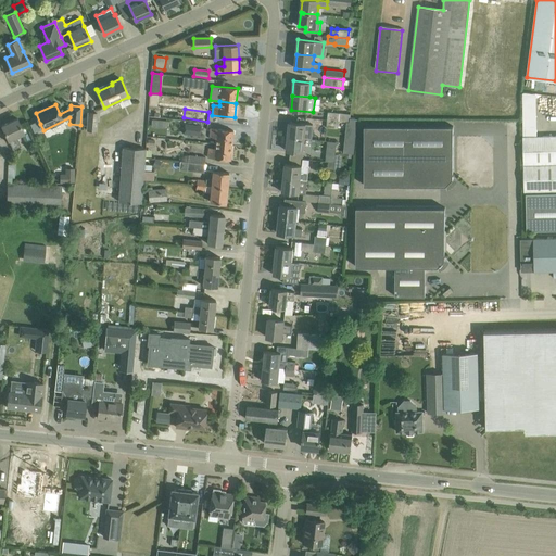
[(327,119),(338,121),(339,112),(328,111),(327,119)]
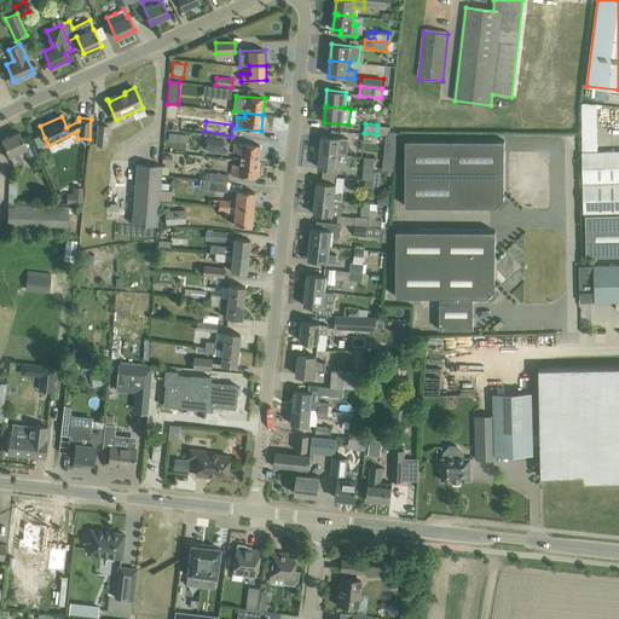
[(97,145),(106,145),(109,126),(99,125),(97,145)]
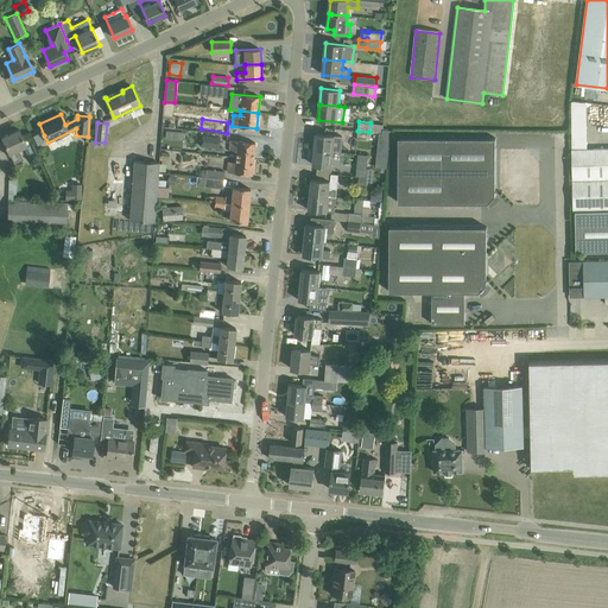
[(26,145),(24,140),(19,130),(2,138),(14,164),(23,159),(18,149),(26,145)]
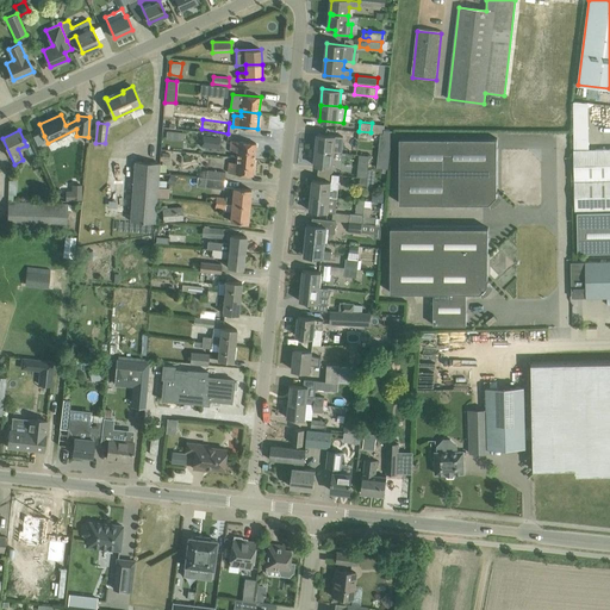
[(359,139),(371,141),(371,132),(359,131),(359,139)]
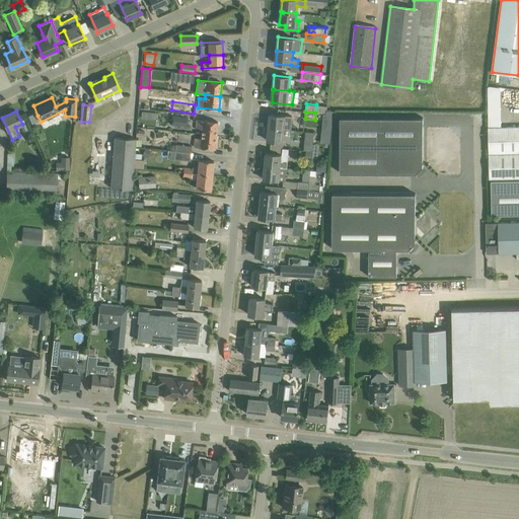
[(34,114),(28,116),(31,124),(38,121),(34,114)]
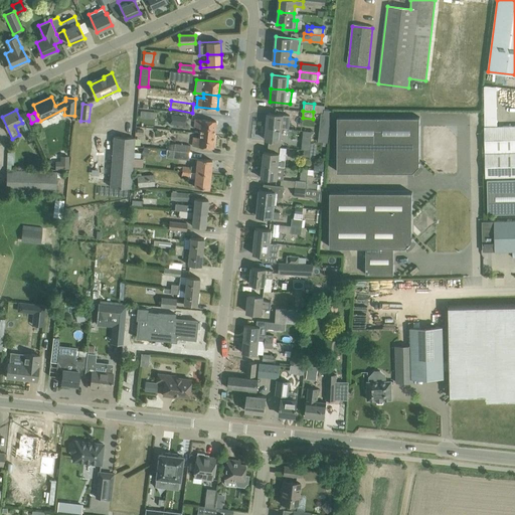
[(169,124),(185,126),(186,117),(171,114),(169,124)]
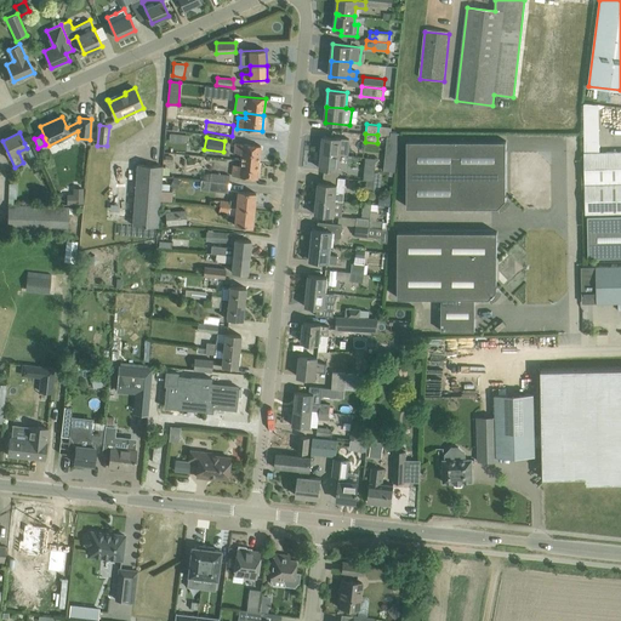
[(323,137),(322,153),(341,154),(349,155),(351,140),(323,137)]
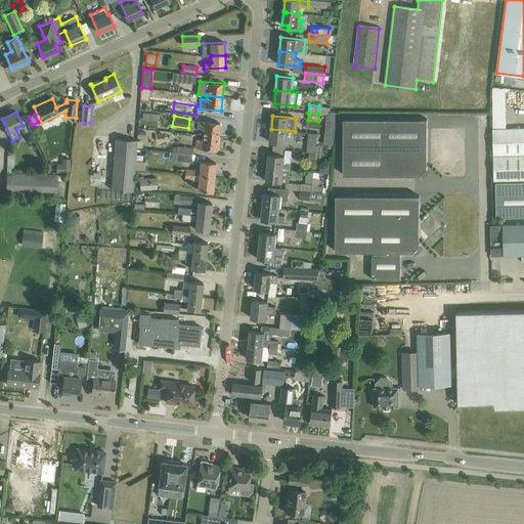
[(344,174),(421,175),(427,168),(427,119),(344,119),(344,174)]
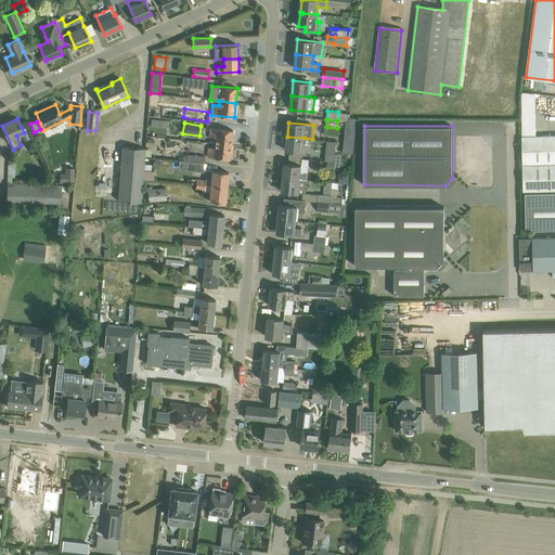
[(216,138),(215,143),(231,145),(233,130),(210,128),(209,138),(216,138)]
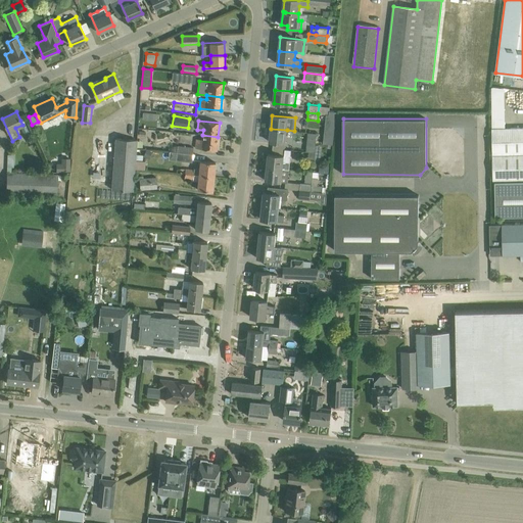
[(522,127),(492,129),(494,183),(522,181),(522,127)]
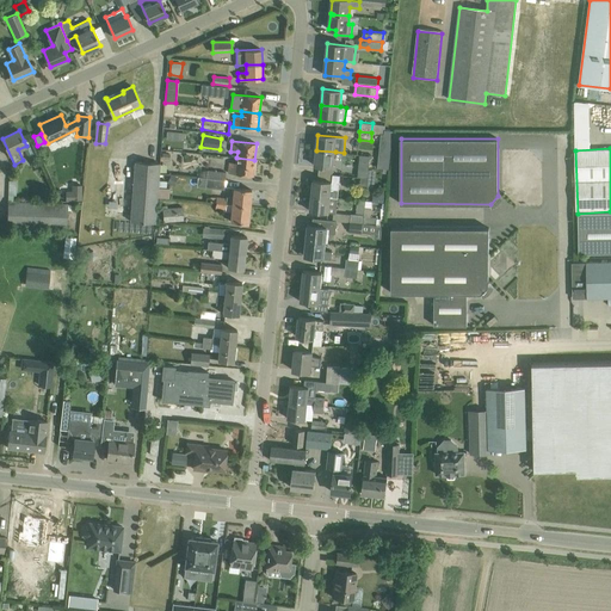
[(335,152),(316,150),(315,166),(333,167),(335,152)]
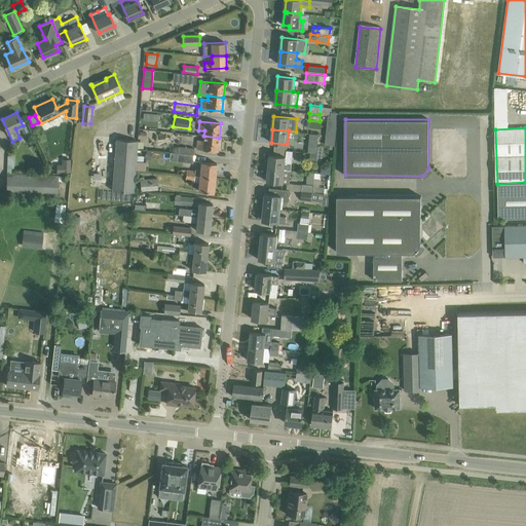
[(219,138),(203,136),(203,140),(197,140),(196,149),(218,151),(219,138)]
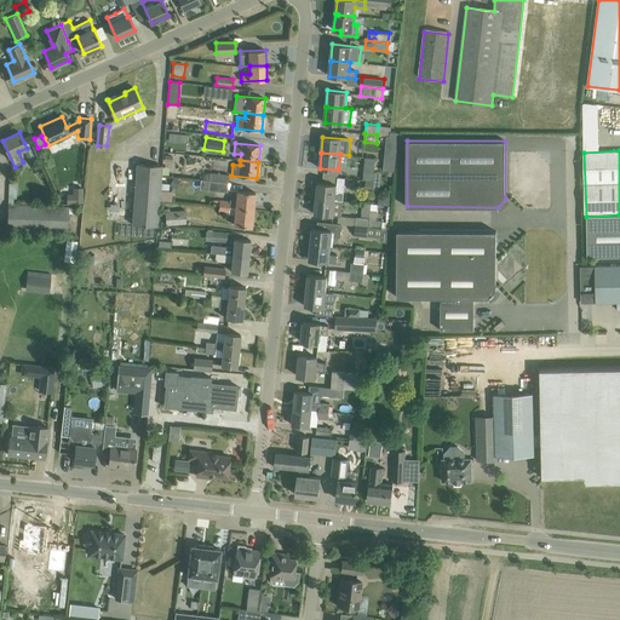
[(162,173),(162,166),(137,164),(132,225),(159,227),(162,173)]
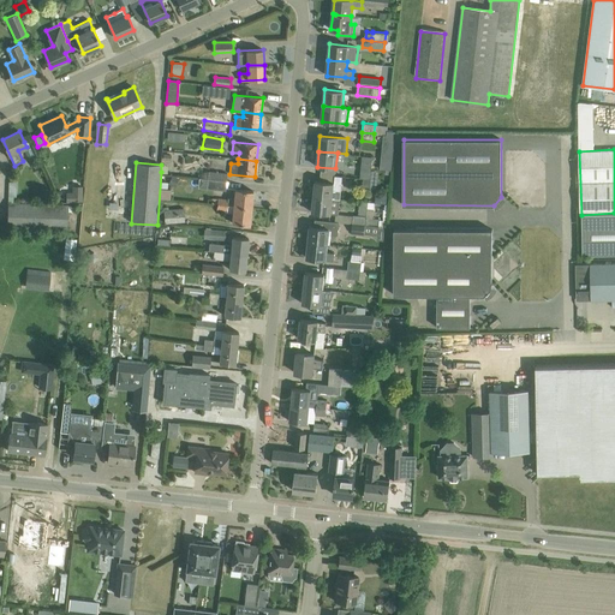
[(227,173),(209,171),(208,179),(227,180),(227,173)]
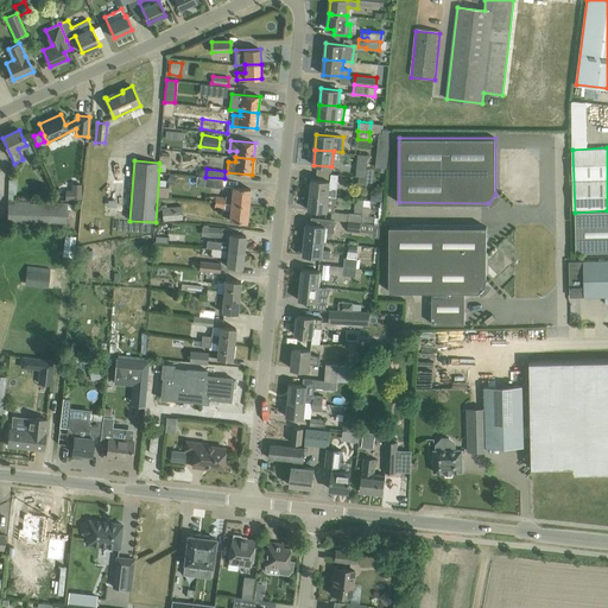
[(170,173),(166,182),(173,185),(177,177),(170,173)]
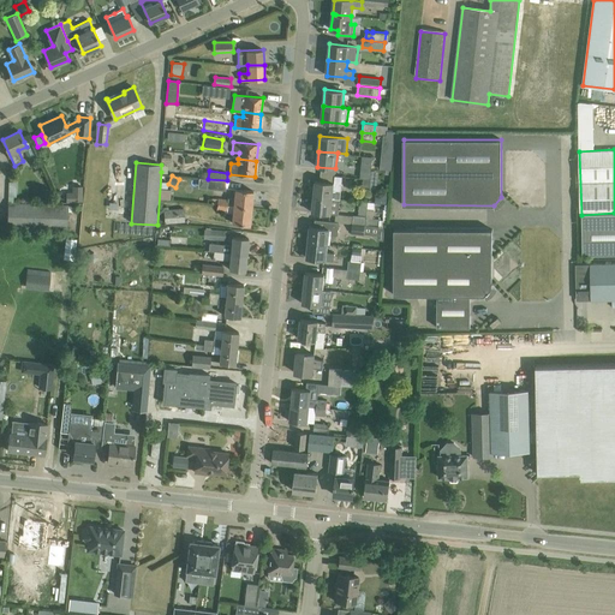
[(315,181),(314,197),(340,199),(342,177),(335,175),(334,183),(315,181)]
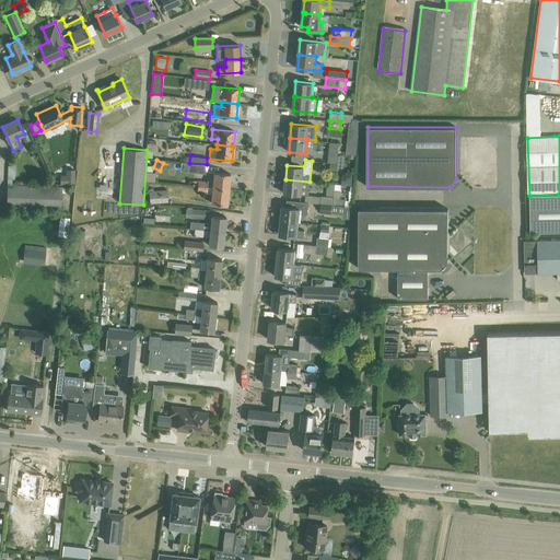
[(207,164),(189,163),(188,171),(206,173),(207,164)]
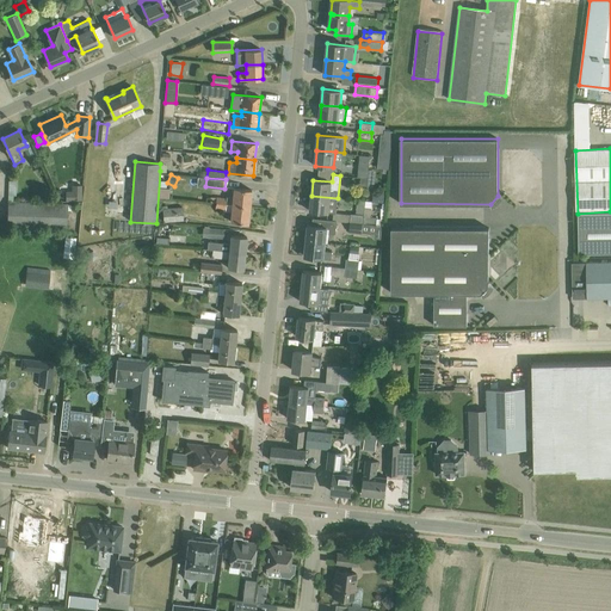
[(66,198),(81,199),(81,183),(72,183),(73,189),(66,189),(66,198)]
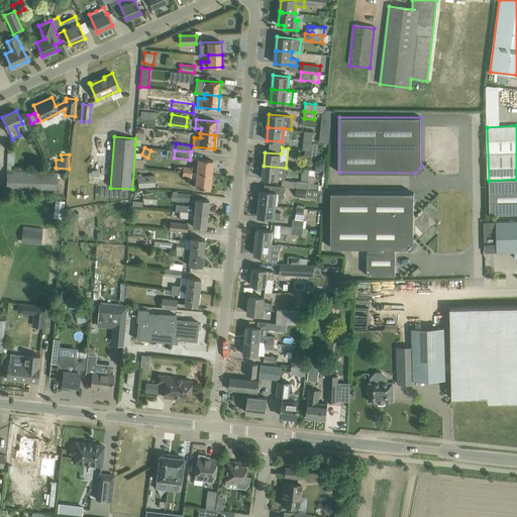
[(183,168),(183,172),(211,175),(213,161),(198,159),(197,167),(192,167),(192,168),(183,168)]
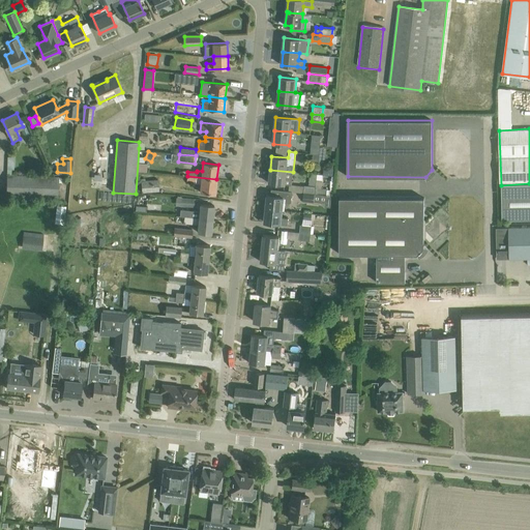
[(324,167),(323,175),(333,176),(334,168),(324,167)]
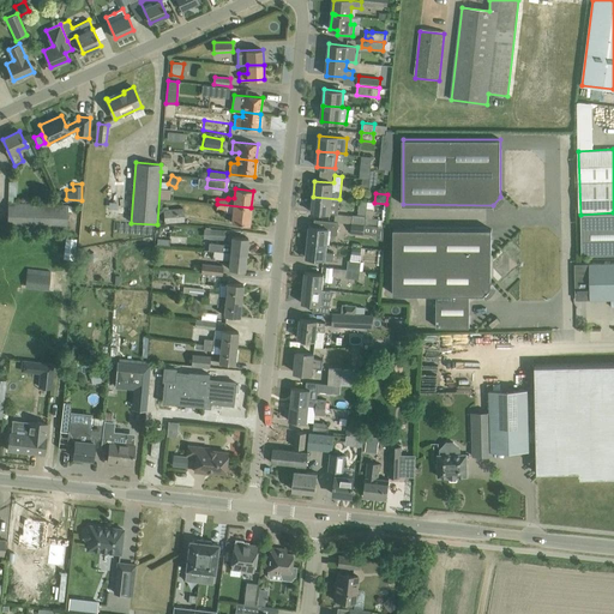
[(313,197),(312,212),(335,215),(338,215),(338,214),(339,199),(313,197)]
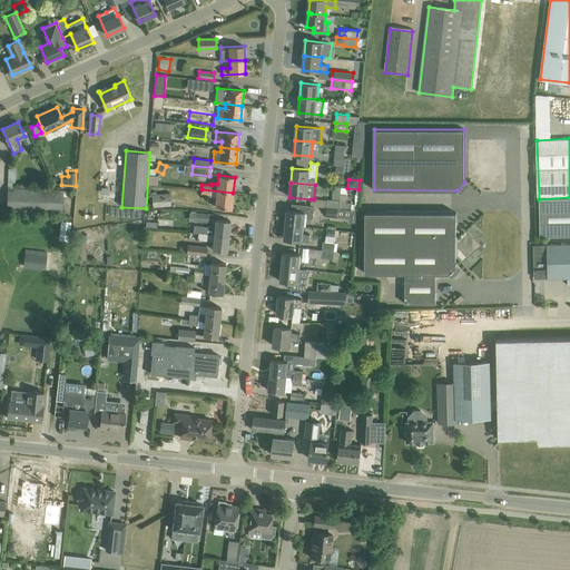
[(7,210),(62,213),(64,190),(8,188),(7,210)]
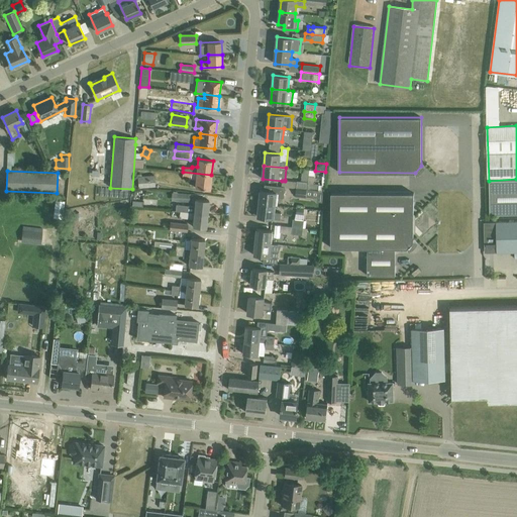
[(211,175),(183,172),(182,176),(191,177),(191,179),(196,180),(195,187),(210,189),(211,175)]
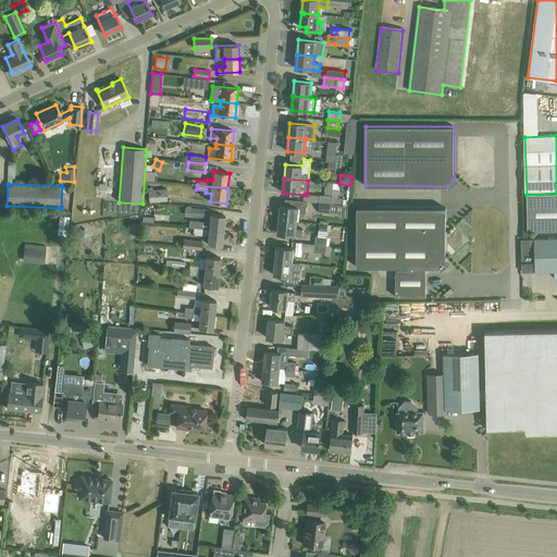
[(148,190),(149,202),(168,200),(166,188),(148,190)]
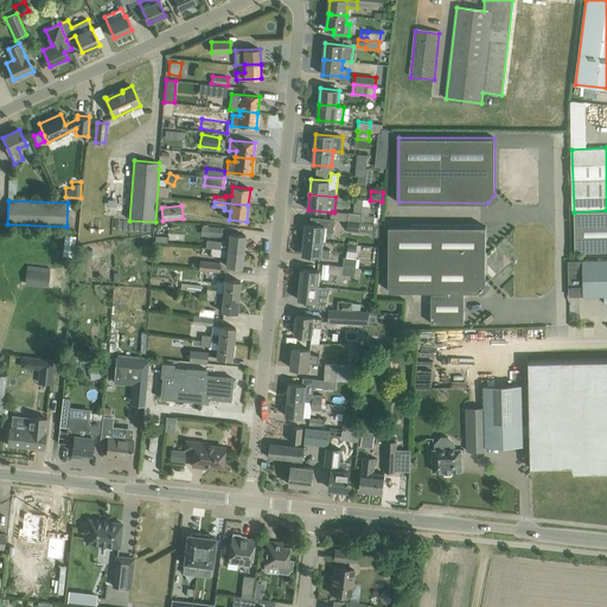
[(606,210),(574,212),(575,251),(606,250),(606,210)]
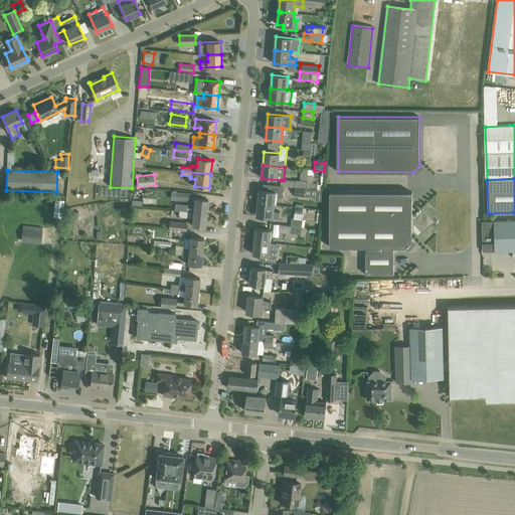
[(296,181),(295,187),(306,188),(307,181),(300,180),(296,180),(296,181)]
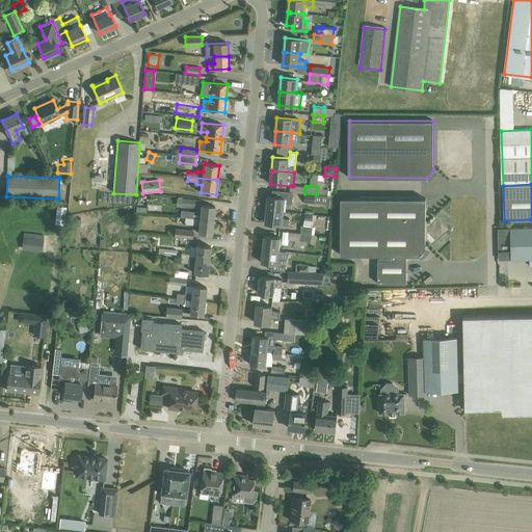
[(268,196),(267,210),(284,211),(286,211),(287,204),(291,205),(293,203),(294,192),(276,190),(275,196),(268,196)]
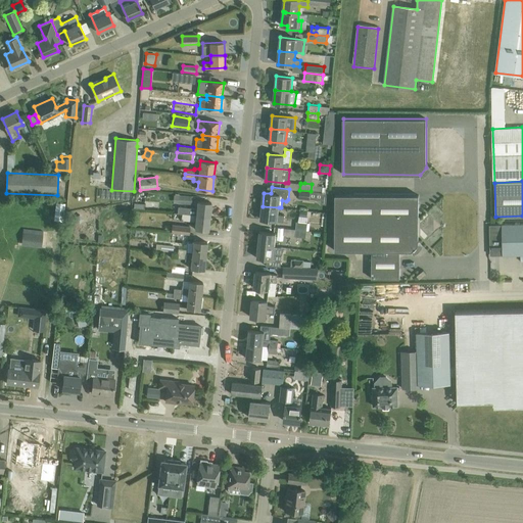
[(311,191),(299,190),(299,197),(310,198),(311,191)]
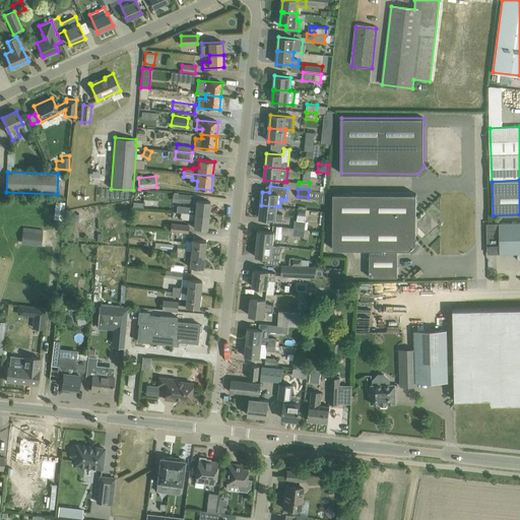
[(334,194),(333,249),(370,249),(370,277),(397,277),(398,249),(409,250),(416,243),(416,194),(334,194)]
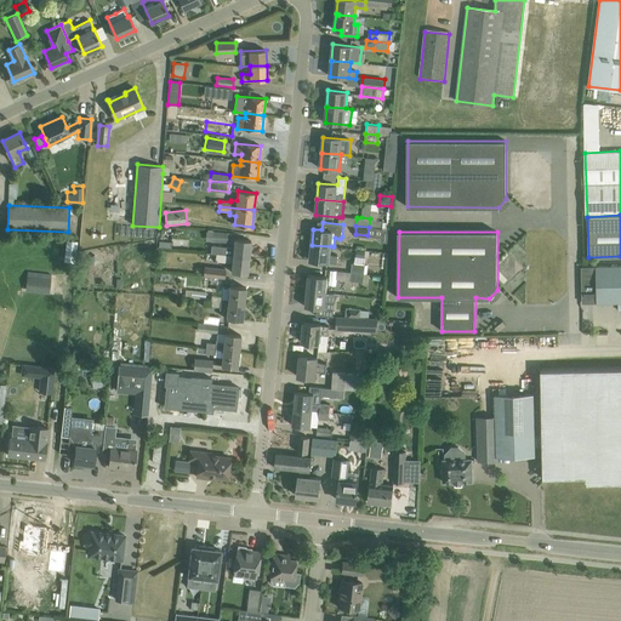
[(211,245),(210,254),(216,254),(249,257),(251,240),(234,239),(234,248),(211,245)]
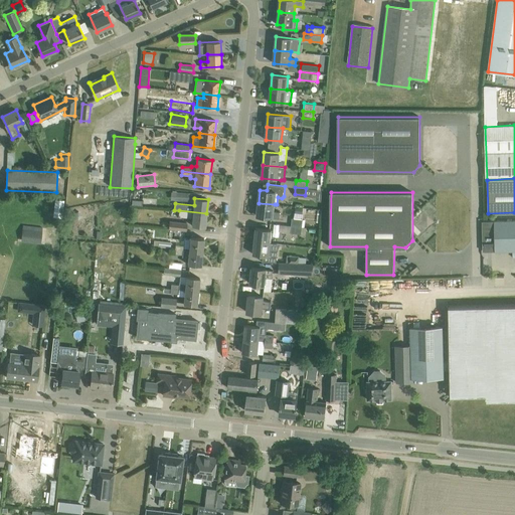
[(275,204),(259,203),(258,216),(280,218),(281,211),(274,210),(275,204)]
